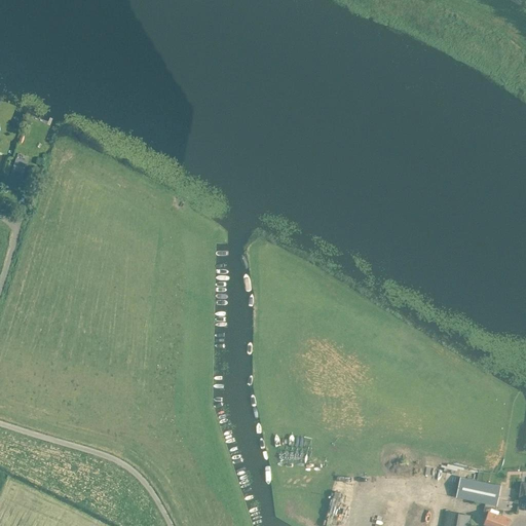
[(16,159),(7,187),(16,190),(26,162),(16,159)]
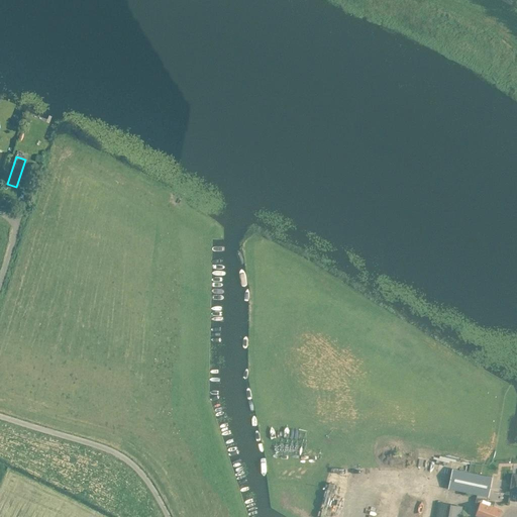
[(479,514),(487,516),(496,516),(501,507),(493,504),(495,498),(487,497),(492,475),(452,467),(448,486),(477,492),(476,499),(479,501),(475,512),(479,514)]
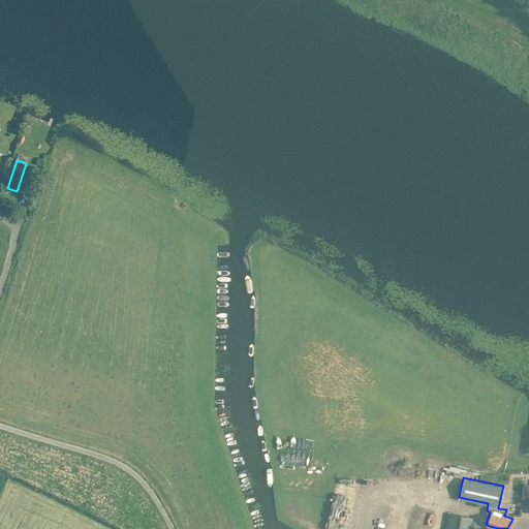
[(504,491),(504,499),(516,499),(516,491),(504,491)]
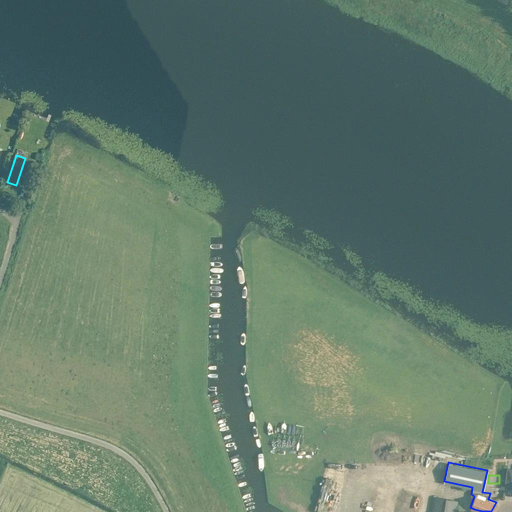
[(384,495),(392,498),(396,486),(388,484),(384,495)]
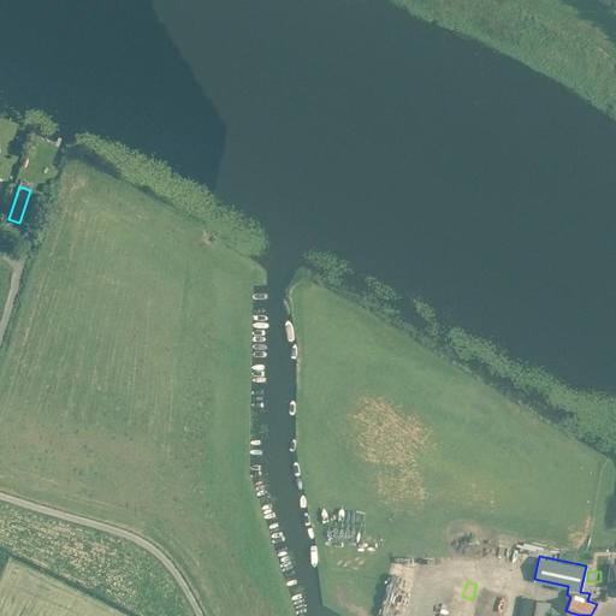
[(501,609),(504,593),(495,592),(496,588),(477,585),(473,605),(501,609)]
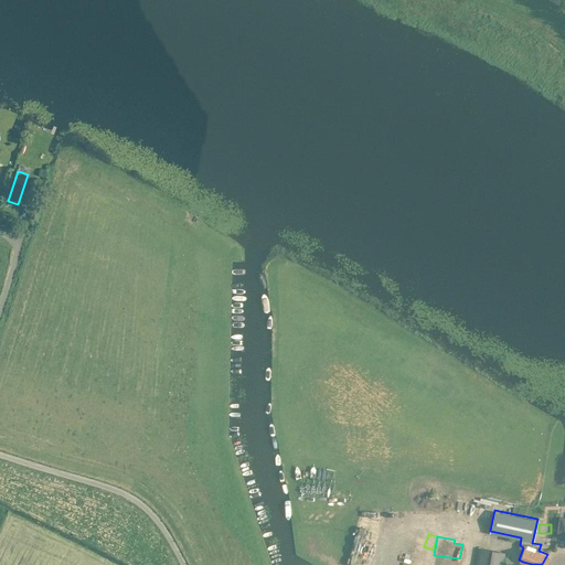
[(501,564),(504,551),(479,546),(476,564),(501,564)]
